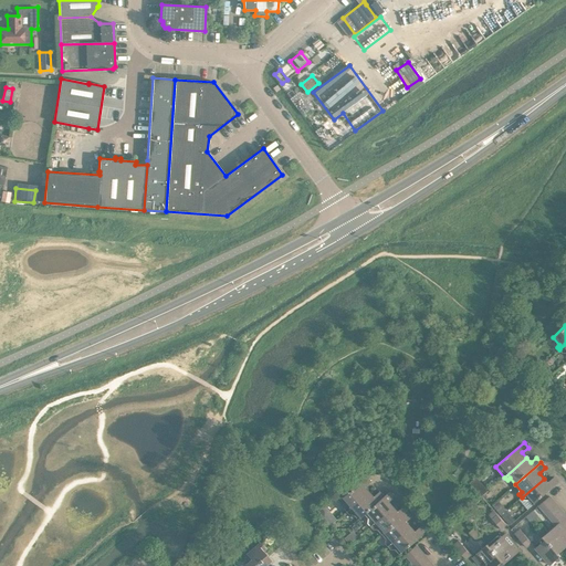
[(347,512),(368,493),(364,488),(370,483),(366,478),(341,500),(347,507),(344,510),(347,512)]
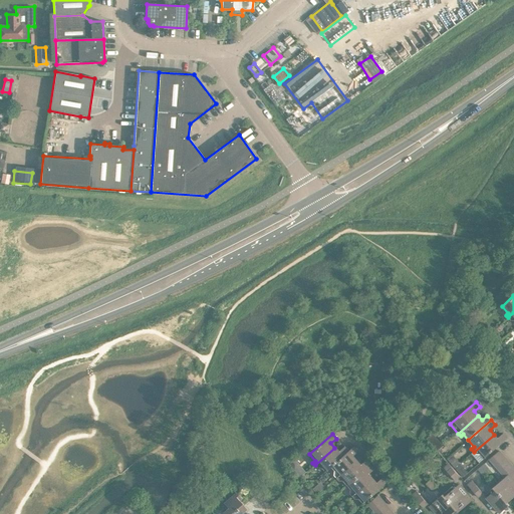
[(494,435),(474,452),(476,455),(478,453),(484,460),(507,439),(503,434),(497,439),(494,435)]
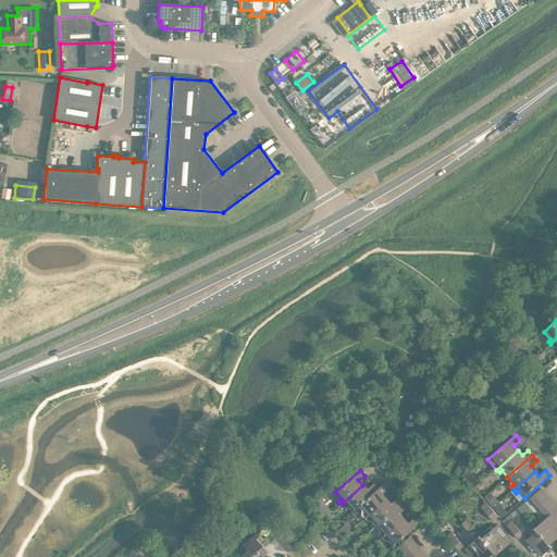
[(364,519),(386,499),(382,494),(387,490),(383,484),(376,490),(358,507),(363,514),(361,516),(364,519)]
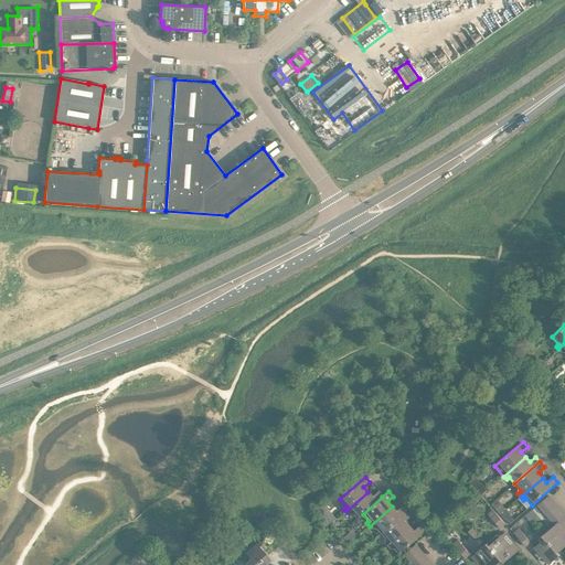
[(363,514),(382,497),(379,492),(372,498),(368,492),(347,511),(349,514),(351,512),(358,520),(363,514)]
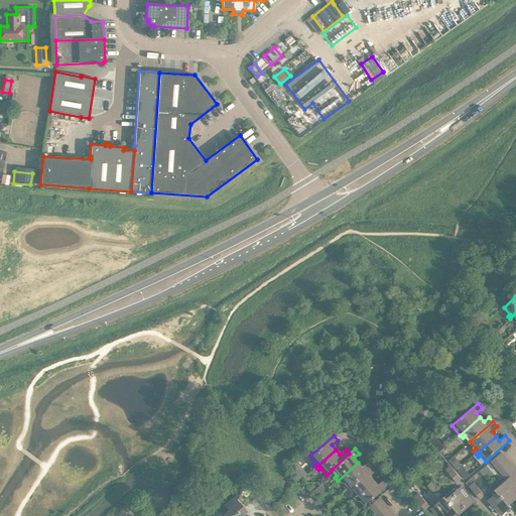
[(496,466),(506,458),(502,453),(492,462),(496,466)]
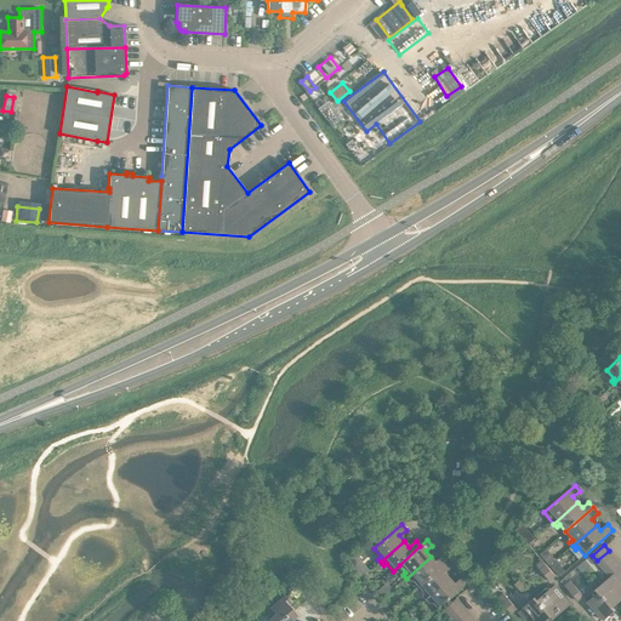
[(602,567),(613,556),(609,551),(597,560),(602,567)]
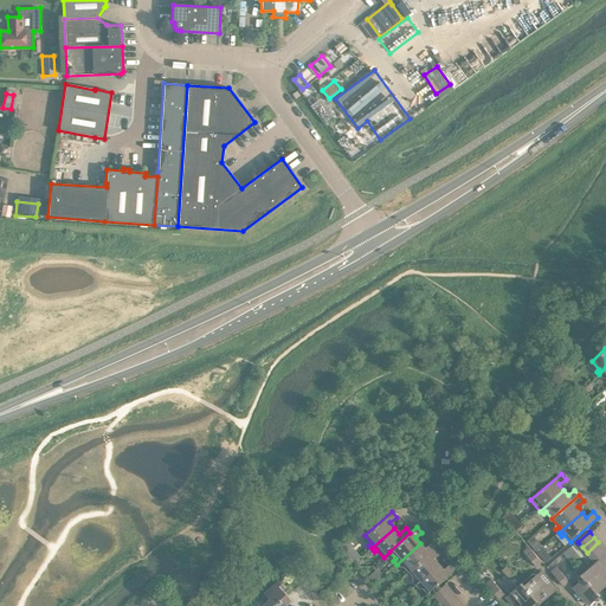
[(353,562),(360,556),(347,541),(340,547),(353,562)]
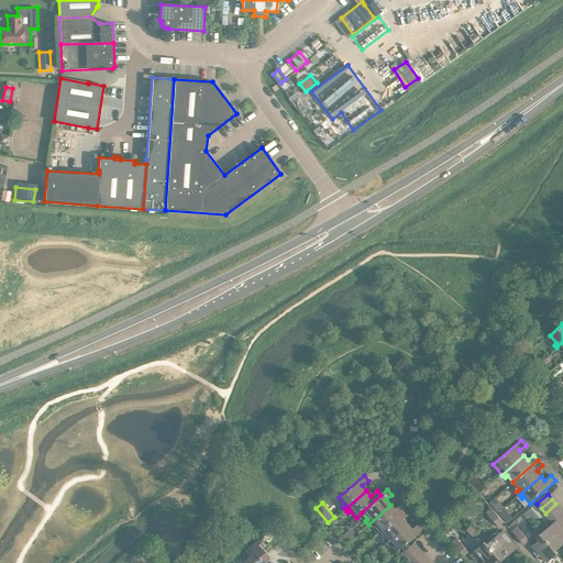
[(549,518),(560,509),(555,504),(545,514),(549,518)]
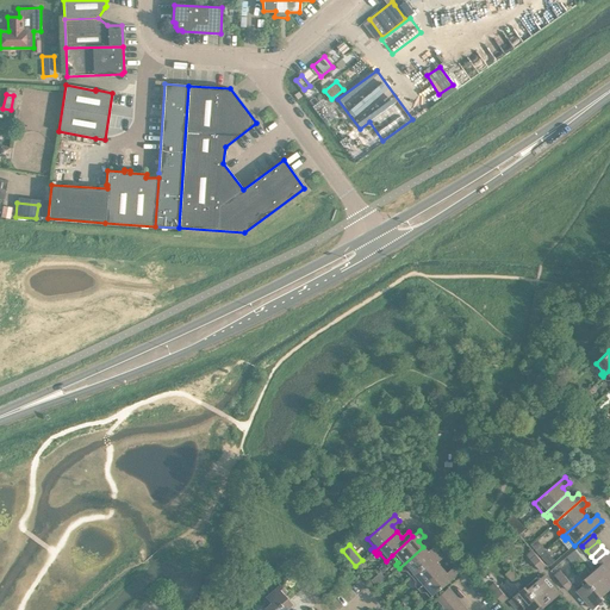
[(410,577),(439,552),(434,547),(428,553),(423,547),(399,568),(402,571),(404,568),(410,577)]
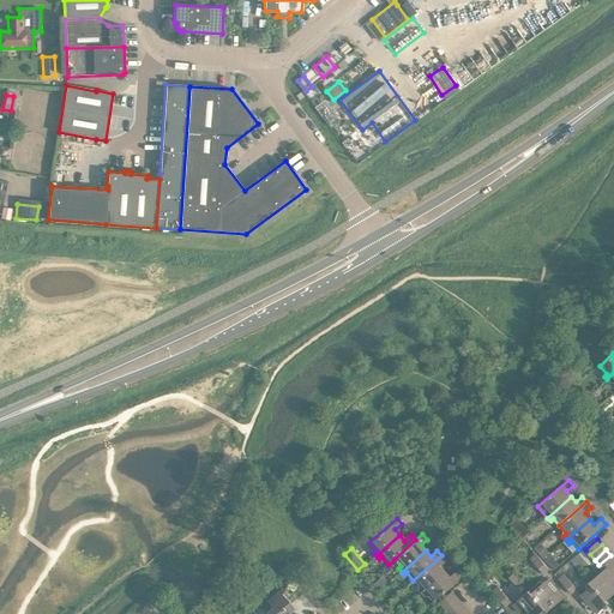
[(543,573),(549,569),(535,554),(530,559),(543,573)]
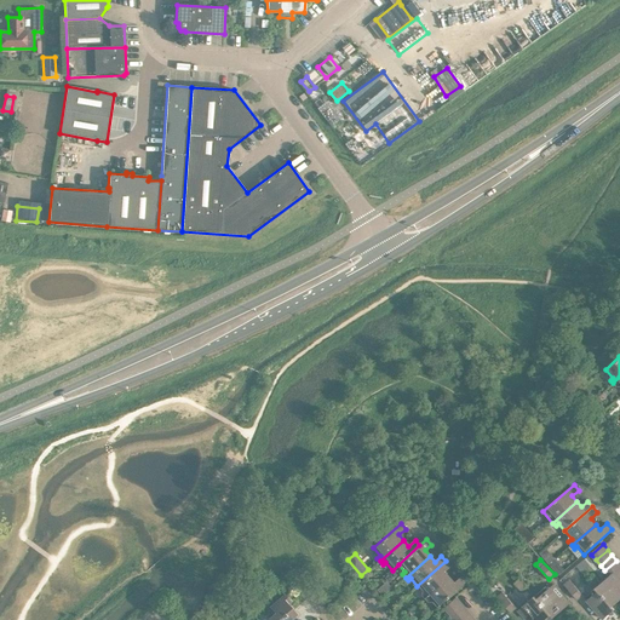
[(443,573),(451,567),(446,561),(417,586),(424,593),(422,596),(424,600),(449,578),(443,573)]
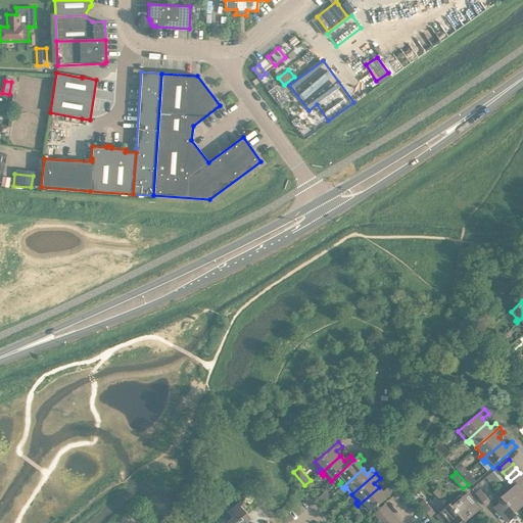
[(514,486),(522,478),(522,475),(520,473),(510,481),(514,486)]
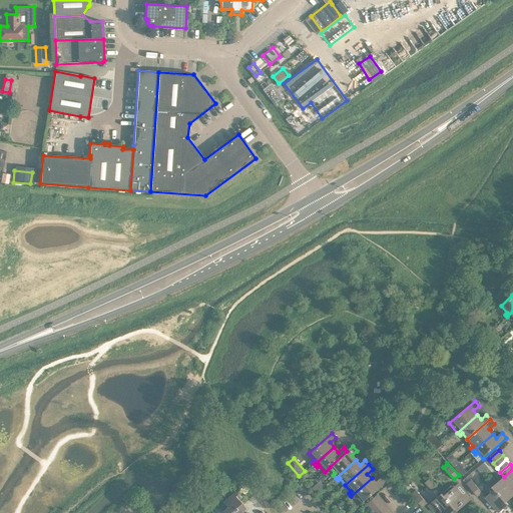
[(512,469),(504,477),(493,487),(507,502),(512,496),(512,469)]
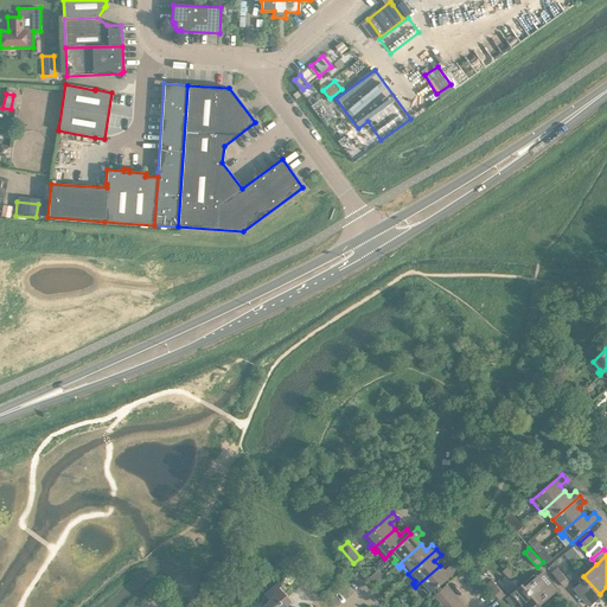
[(428,595),(455,572),(451,566),(443,572),(440,566),(415,587),(419,589),(421,587),(428,595)]
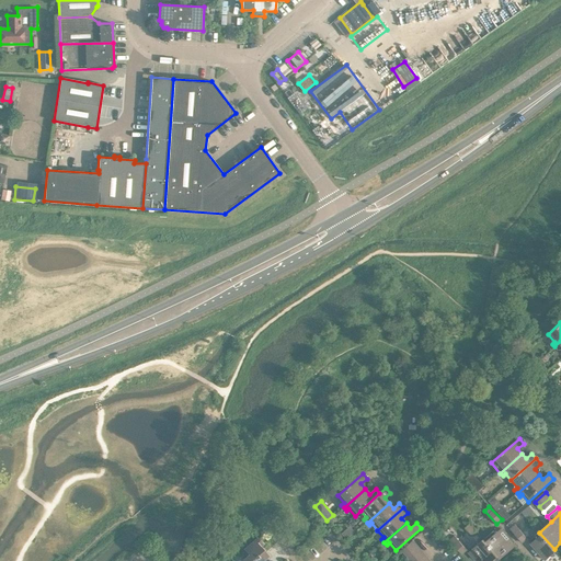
[(522,542),(527,538),(514,523),(508,527),(522,542)]
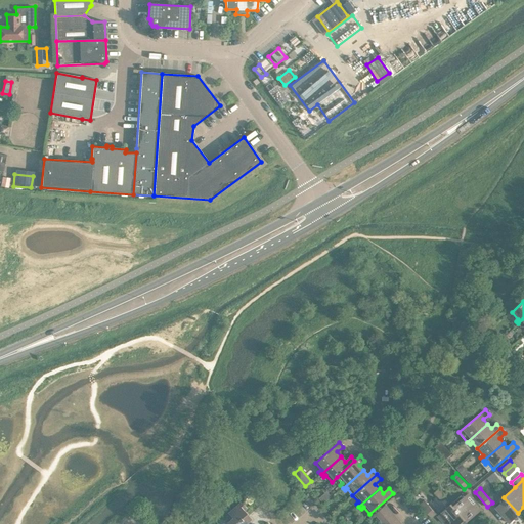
[(452,505),(468,522),(482,510),(468,494),(464,498),(462,496),(452,505)]
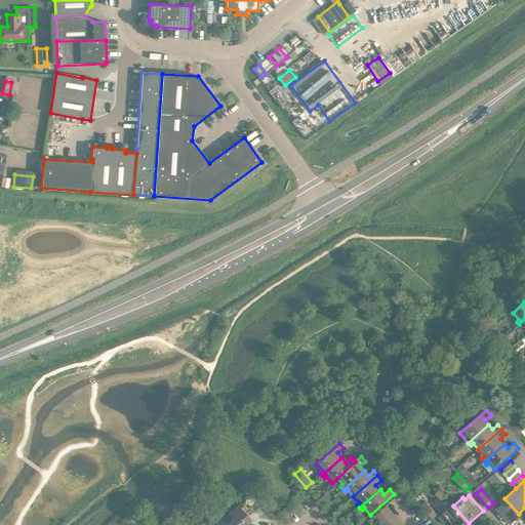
[(519,514),(505,498),(495,507),(511,524),(521,517),(519,514)]
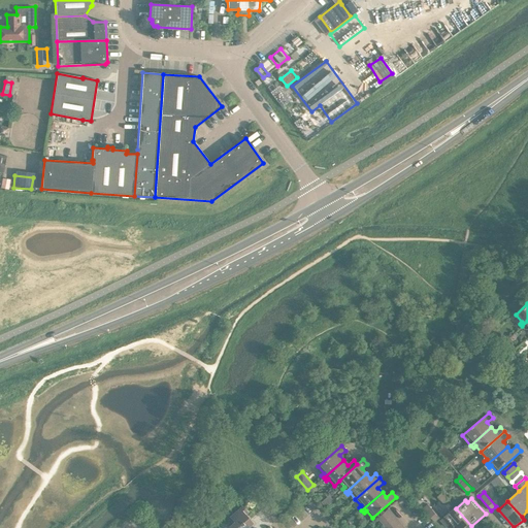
[(435,522),(439,518),(428,505),(424,509),(435,522)]
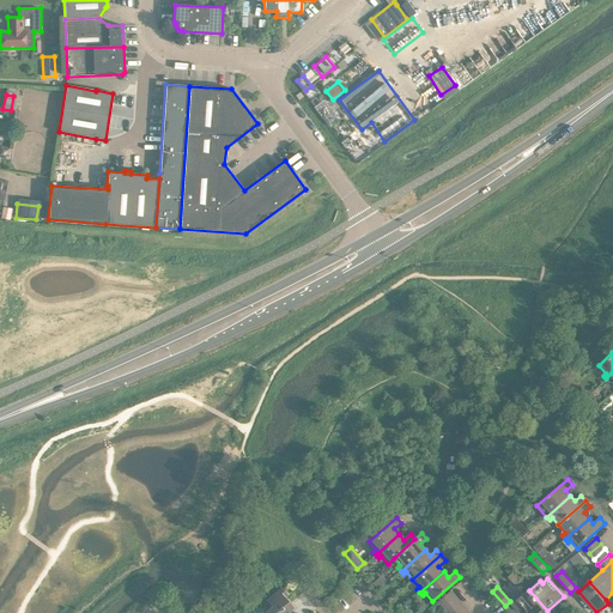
[(289,612),(293,610),(285,599),(287,596),(281,588),(266,601),(271,607),(266,612),(289,612)]
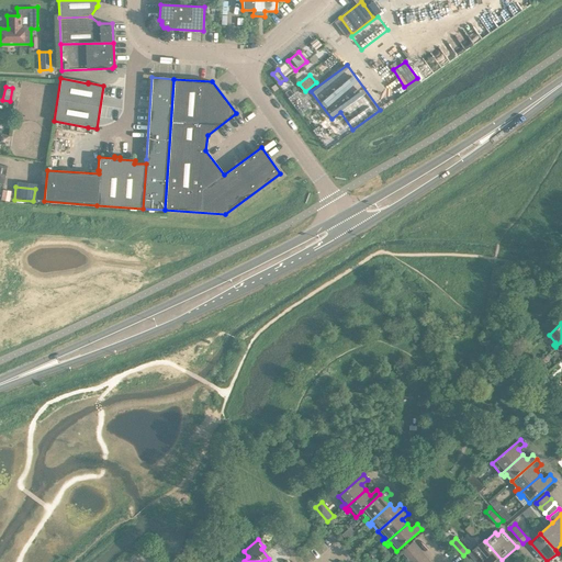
[(499,561),(502,560),(485,541),(470,553),(476,561),(481,558),(484,561),(499,561)]
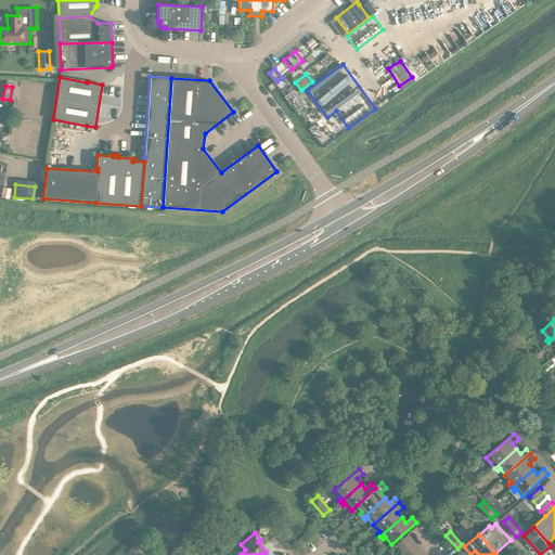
[(397,545),(401,550),(412,541),(408,536),(397,545)]
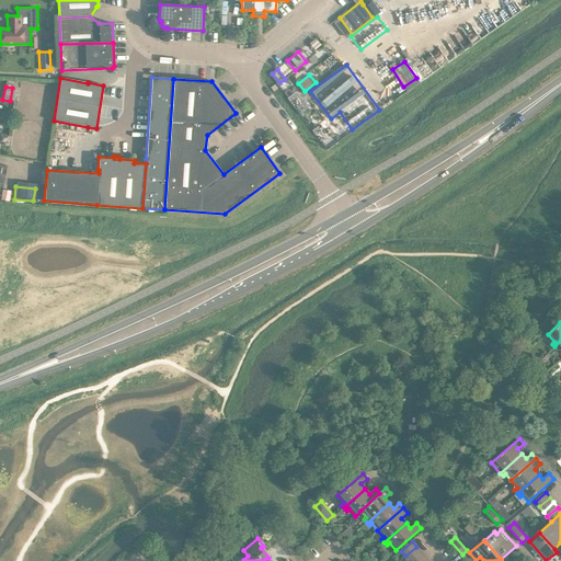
[(410,560),(421,551),(416,547),(405,556),(410,560)]
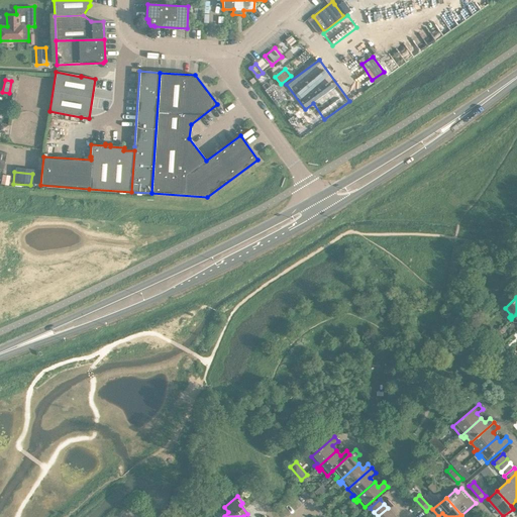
[(378,516),(387,516),(392,513),(388,508),(378,516)]
